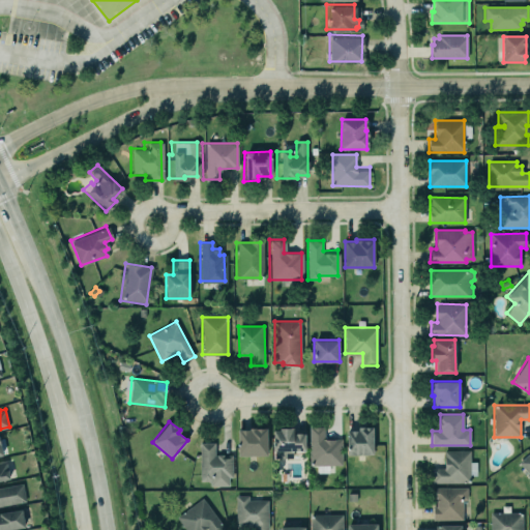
[(304,434),(293,433),(293,427),(278,427),(278,430),(272,430),(273,450),(274,450),(274,458),(292,458),(292,450),(304,450),(304,434)]
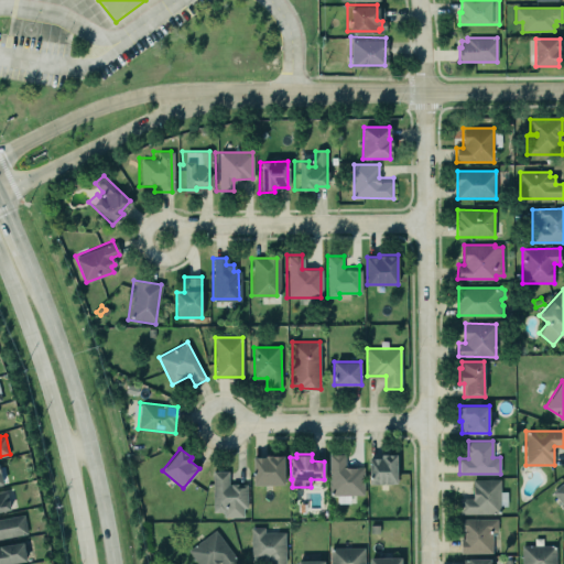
[(345,467),(345,454),(329,454),(329,495),(364,495),(364,467),(345,467)]
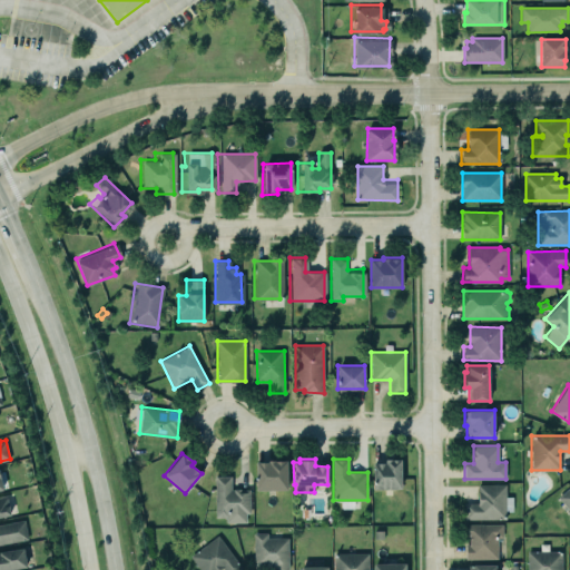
[(385,463),(385,459),(401,459),(401,488),(373,488),(373,463),(385,463)]
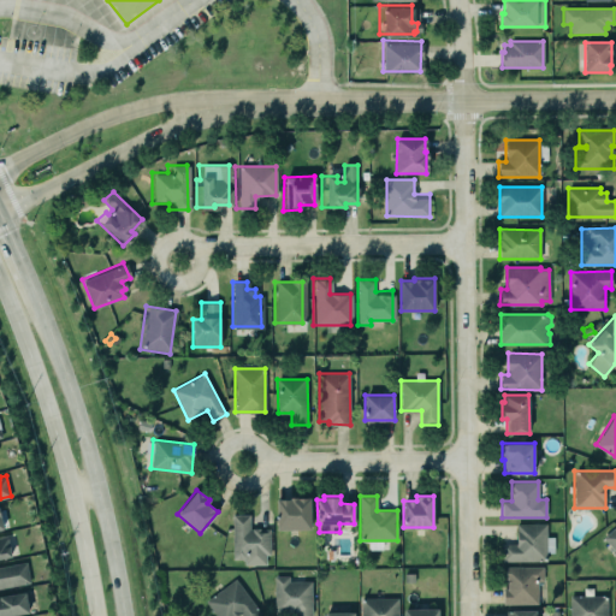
[(290,498),(290,497),(309,497),(309,529),(277,529),(277,498),(290,498)]
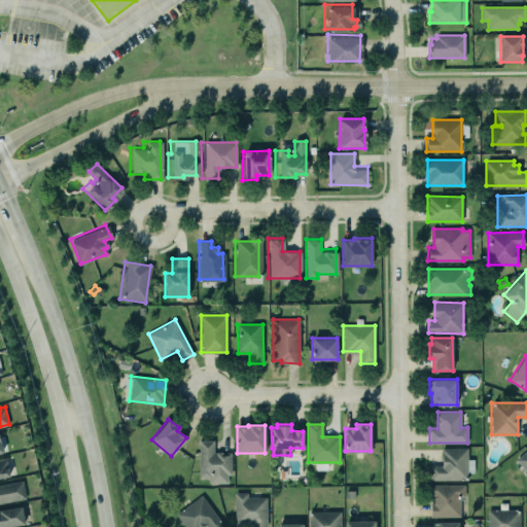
[(198,441),(199,479),(209,479),(209,483),(227,483),(227,475),(231,475),(231,453),(213,453),(213,440),(198,441)]
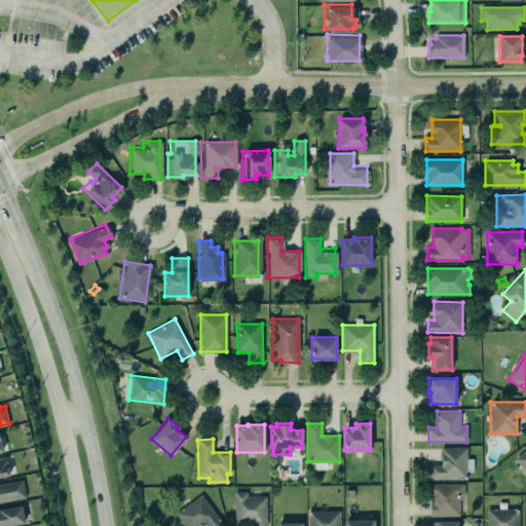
[(466,479),(466,447),(441,447),(441,464),(428,464),(428,479),(466,479)]
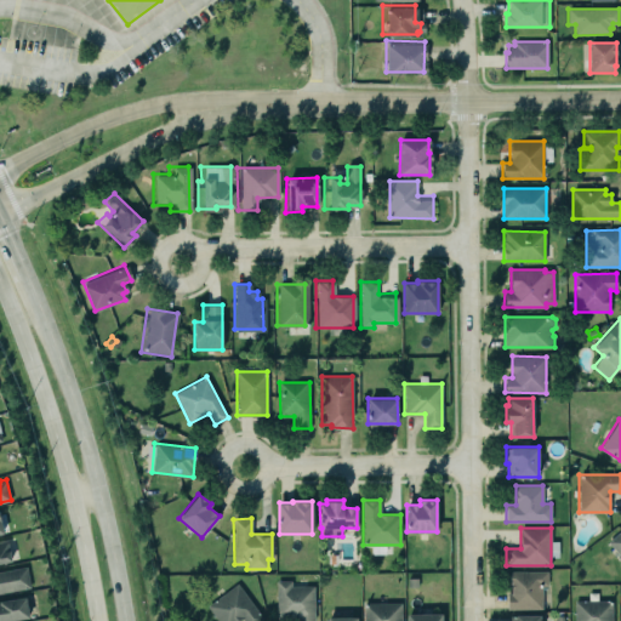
[(620,529),(608,541),(620,556),(620,559),(619,562),(620,564),(620,529)]
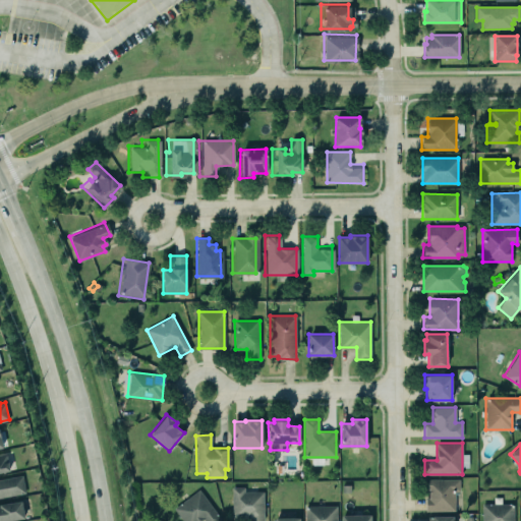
[(0,456),(0,473),(9,472),(7,456),(0,456)]
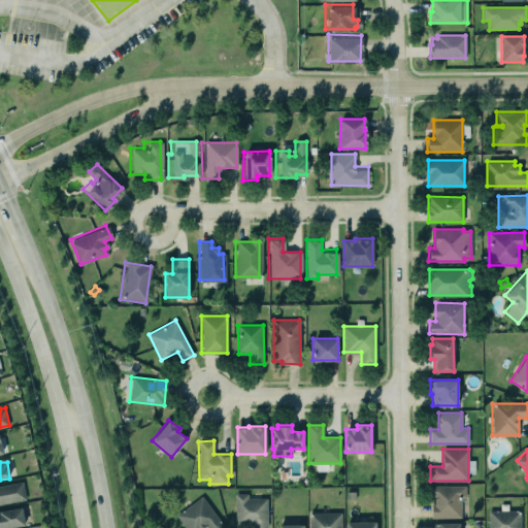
[(0,504),(26,501),(24,484),(0,486),(0,504)]
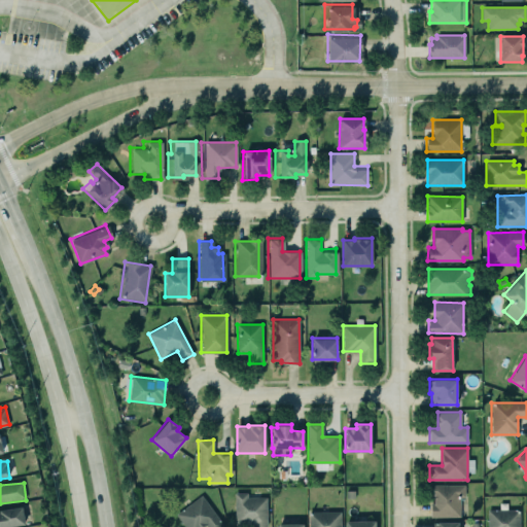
[(433,502),(430,502),(430,517),(460,517),(460,497),(464,497),(464,485),(432,485),(432,495),(433,495),(433,502)]
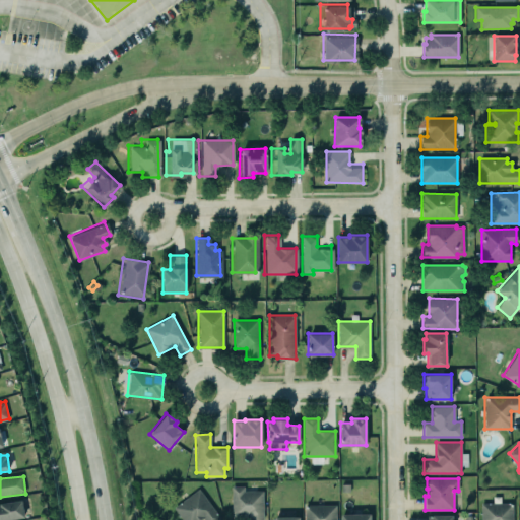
[(349,483),(349,492),(341,492),(341,483),(349,483)]
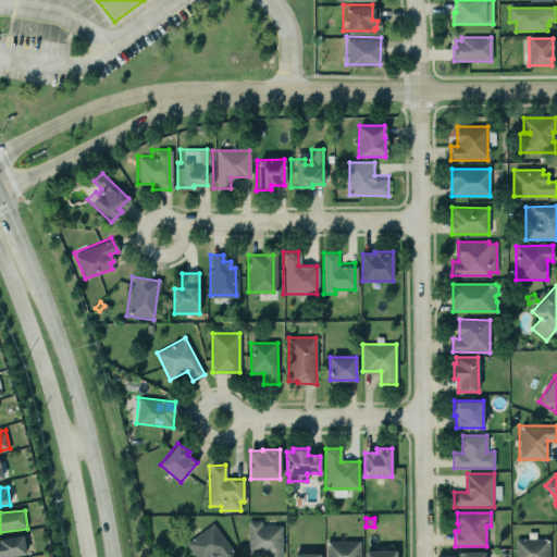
[(261,525),(261,520),(248,521),(248,556),(282,556),(281,525),(261,525)]
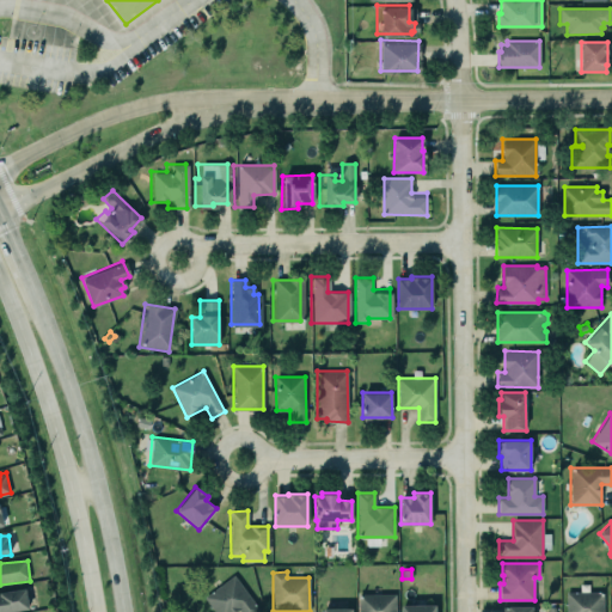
[(256,611),(259,610),(233,575),(204,597),(215,611),(233,611),(238,610),(239,611),(256,611)]
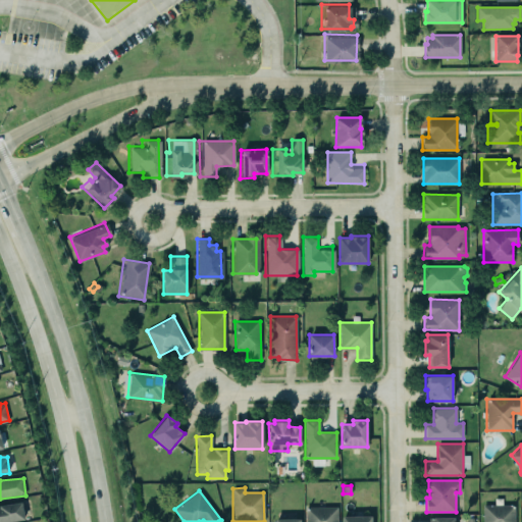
[(0,521),(23,521),(22,505),(0,506),(0,521)]
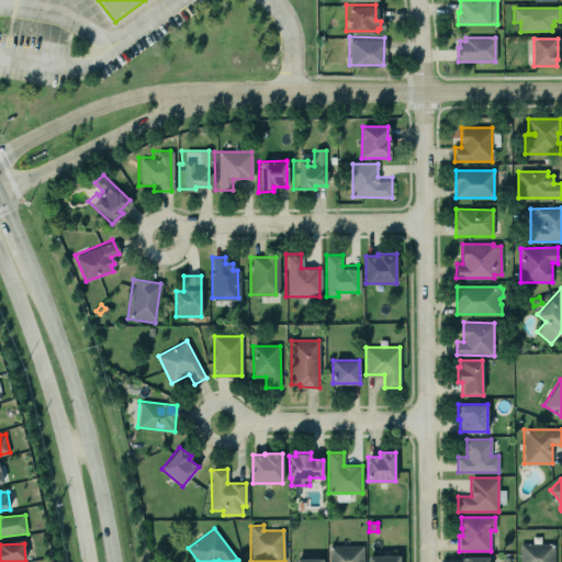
[(554,543),(554,561),(519,561),(519,543),(554,543)]
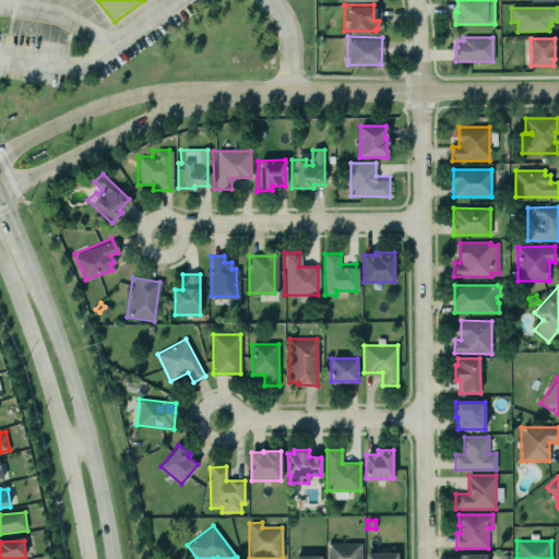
[(361,558),(361,543),(326,543),(326,558),(361,558)]
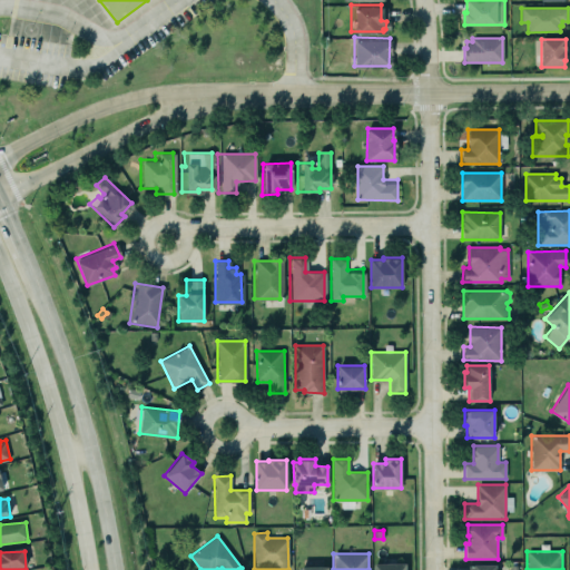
All buildings are outlined.
